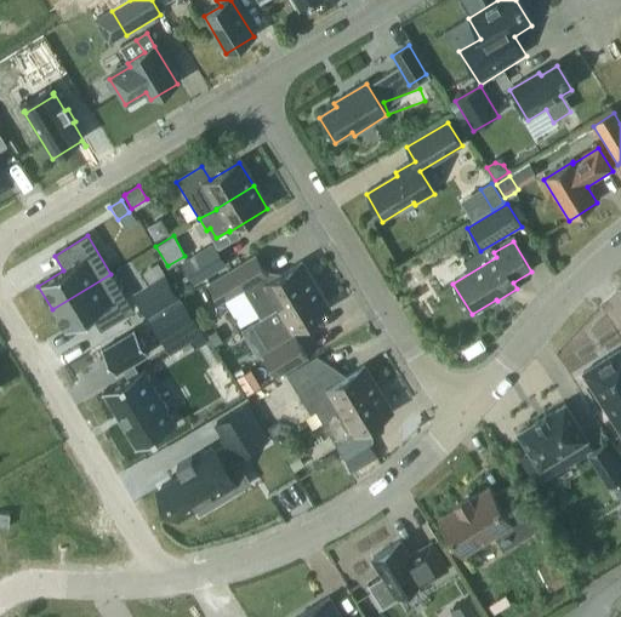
[(227,268),(214,245),(183,264),(195,286),(227,268)]
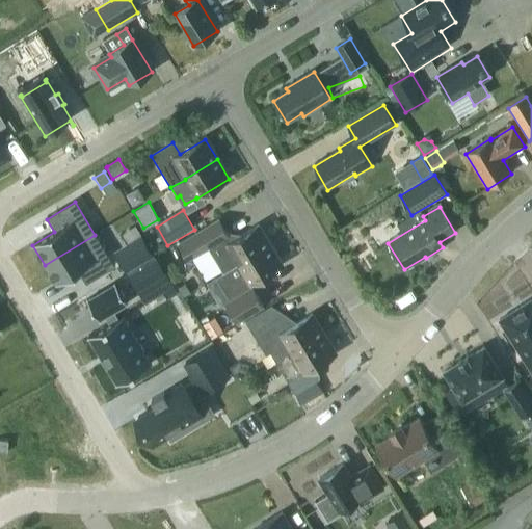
[(208,249),(223,275),(270,247),(258,227),(228,244),(224,239),(228,237),(218,221),(179,244),(189,261),(208,249)]
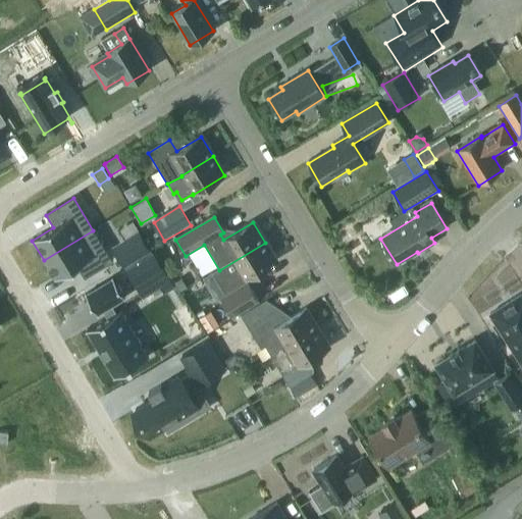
[(93,230),(44,260),(56,279),(76,266),(85,279),(113,262),(93,230)]
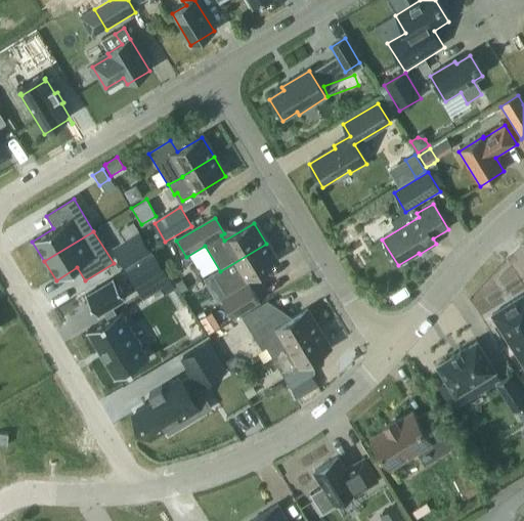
[(151,252),(142,236),(116,253),(125,268),(151,252)]
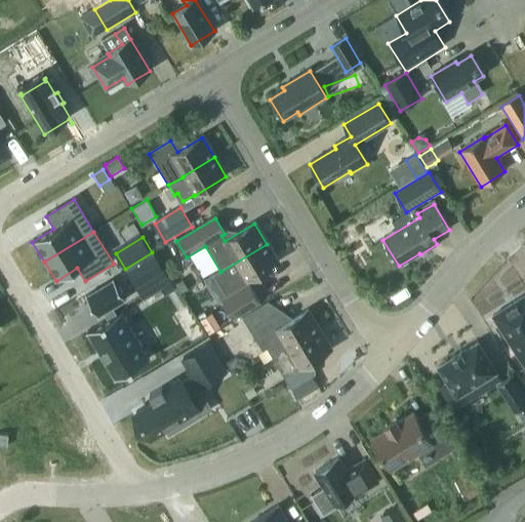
[(267,244),(221,272),(212,277),(226,299),(223,302),(233,319),(259,304),(246,282),(278,263),(267,244)]
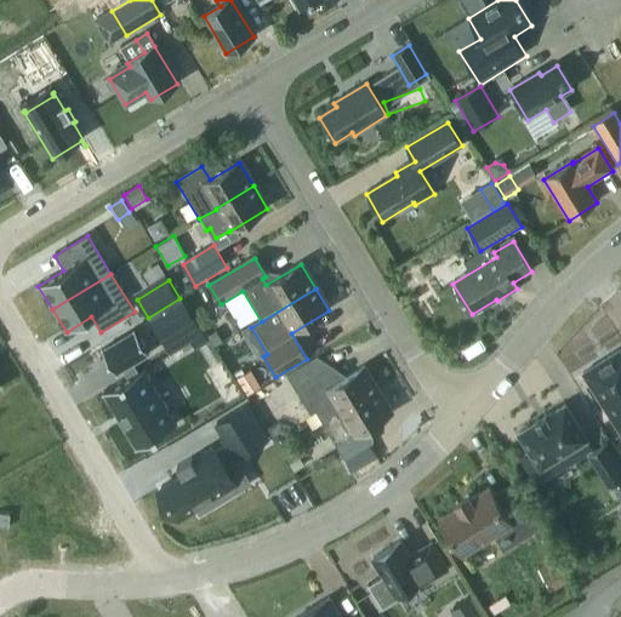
[(183,331),(191,342),(204,335),(183,301),(151,321),(164,343),(183,331)]
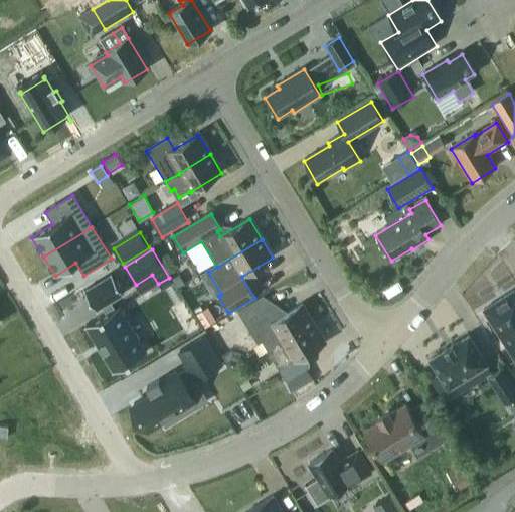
[(112,276),(84,292),(96,311),(103,307),(107,314),(86,326),(114,373),(146,353),(119,307),(114,310),(110,303),(123,294),(112,276)]
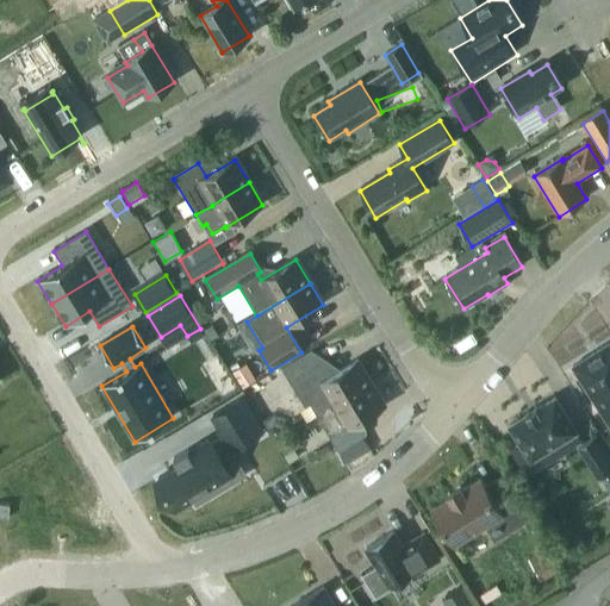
[(609,344),(572,369),(609,429),(609,344)]
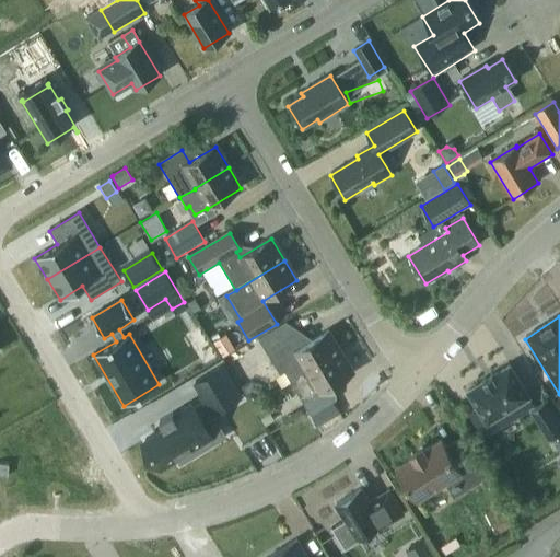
[(283,373),(290,383),(340,352),(327,332),(300,349),(293,336),(266,352),(279,375),(283,373)]
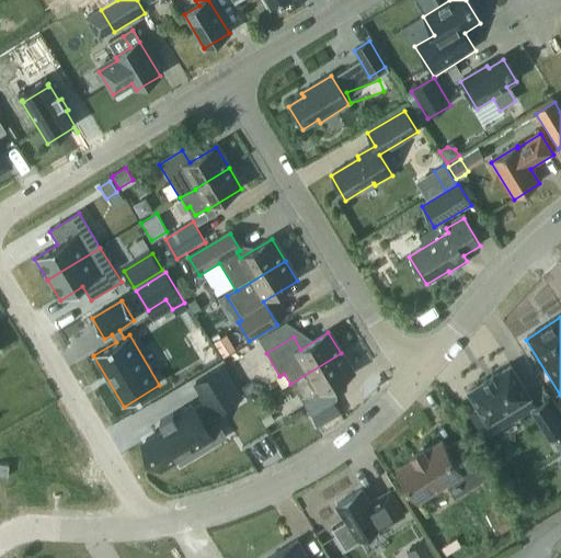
[(226,337),(214,345),(224,360),(236,352),(226,337)]
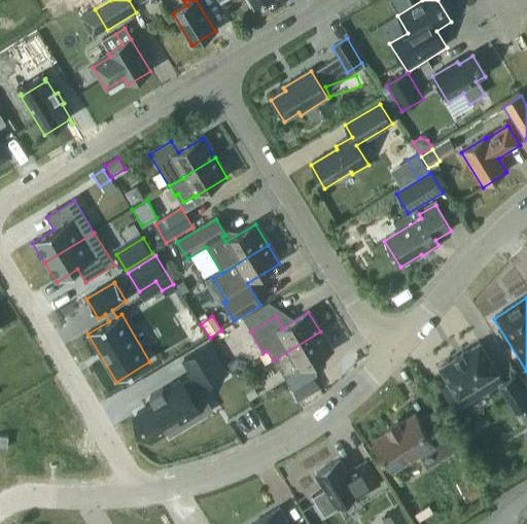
[(320,332),(273,360),(291,391),(313,379),(306,368),(331,352),(320,332)]
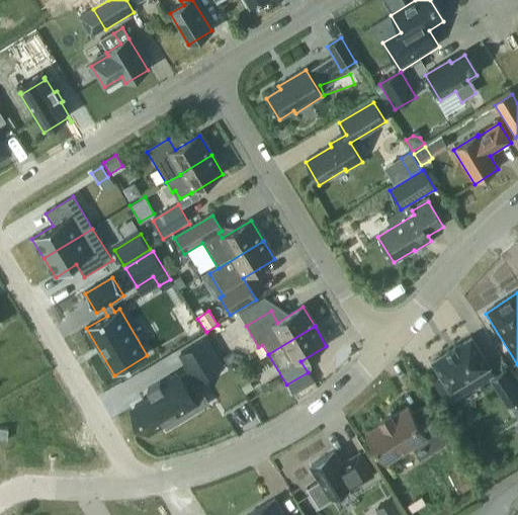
[(446,352),(446,354),(432,363),(441,378),(450,393),(489,368),(470,339),(455,349),(454,347),(446,352)]
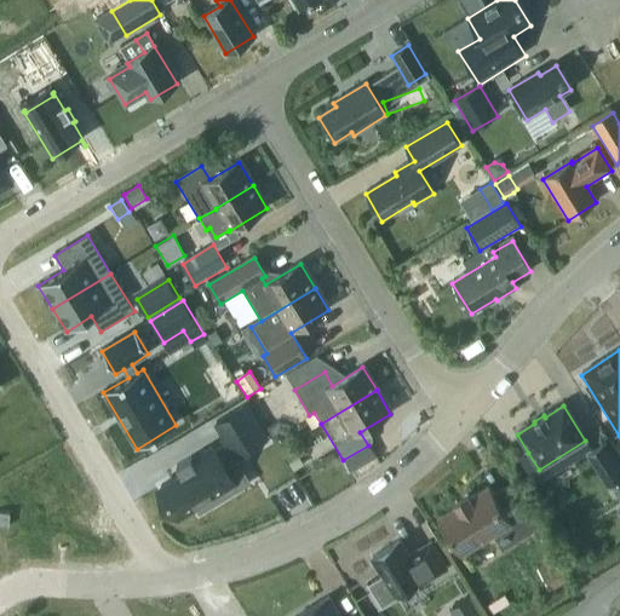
[(182,475),(160,488),(178,517),(196,506),(211,498),(233,484),(222,466),(236,458),(237,459),(265,442),(245,407),(216,424),(228,444),(213,453),(212,452),(193,462),(190,459),(176,467),(177,468),(178,468),(182,475)]
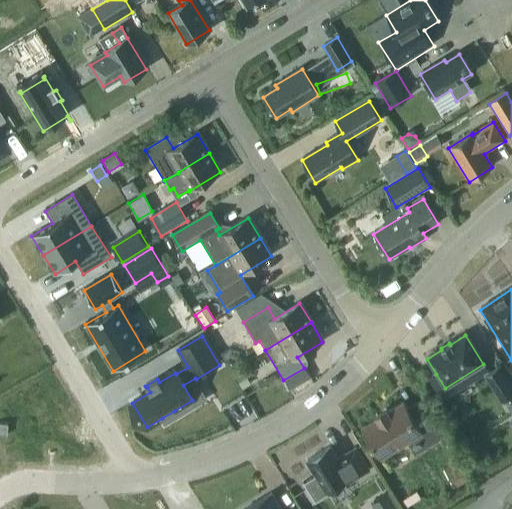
[(216,338),(210,341),(217,353),(223,349),(216,338)]
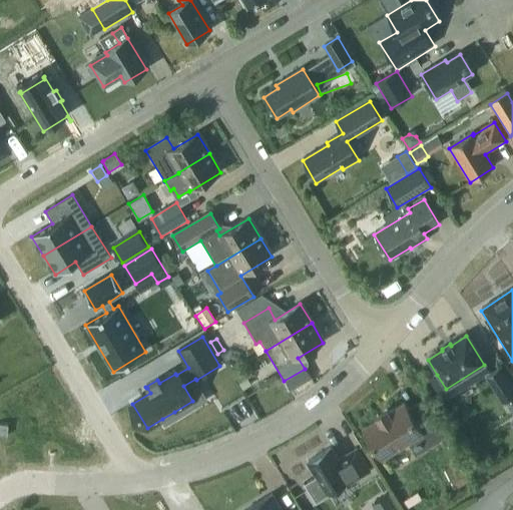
[(241,367),(231,373),(238,385),(249,379),(241,367)]
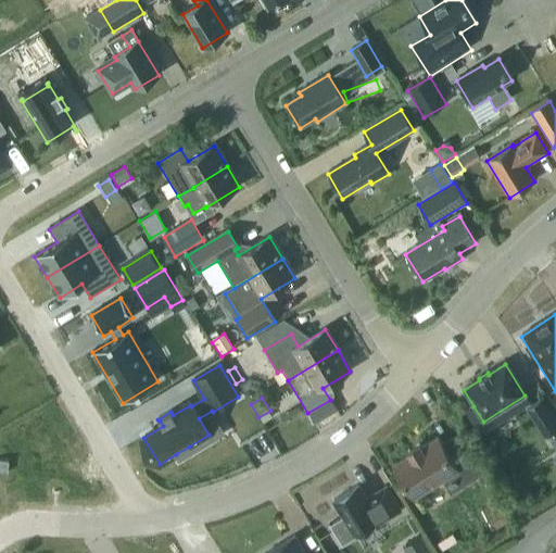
[(555,419),(542,398),(526,409),(545,439),(547,438),(555,450),(555,419)]
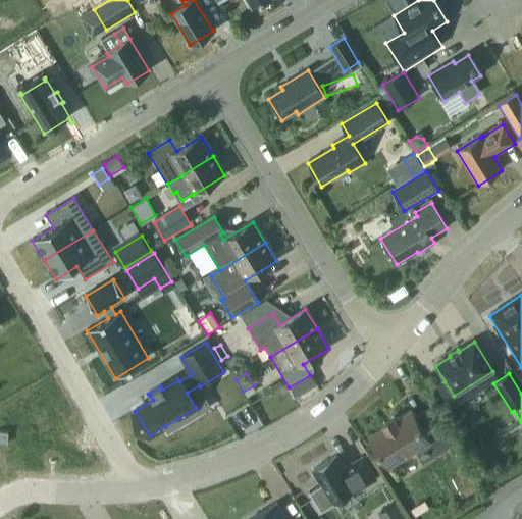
[(368,436),(387,468),(414,452),(422,465),(450,448),(435,425),(423,432),(410,411),(395,420),(394,418),(382,424),(384,427),(368,436)]
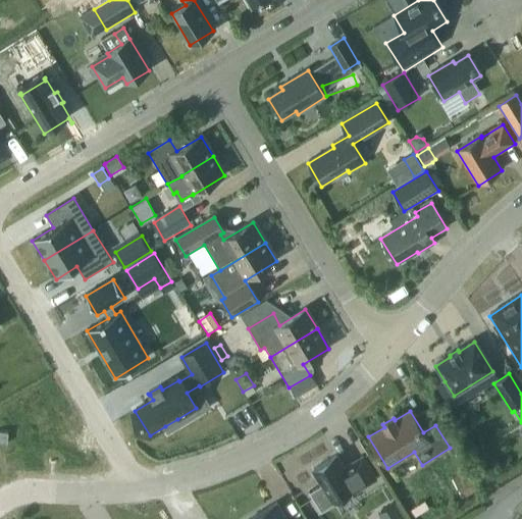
[(464,451),(456,456),(462,467),(470,462),(464,451)]
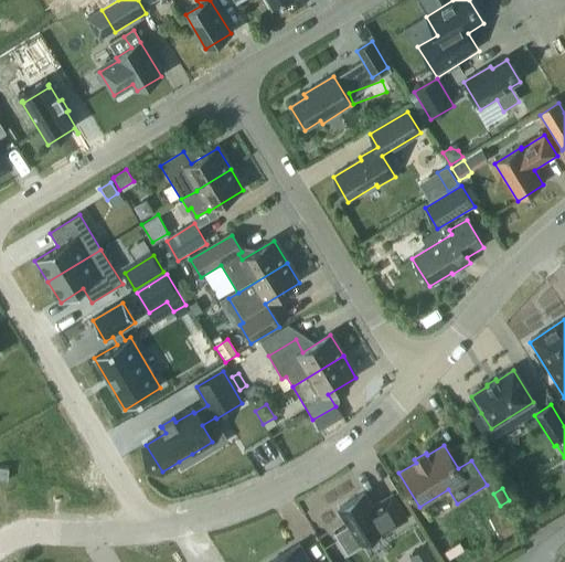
[(406,520),(392,496),(372,509),(363,495),(338,510),(359,544),(382,530),(384,534),(406,520)]
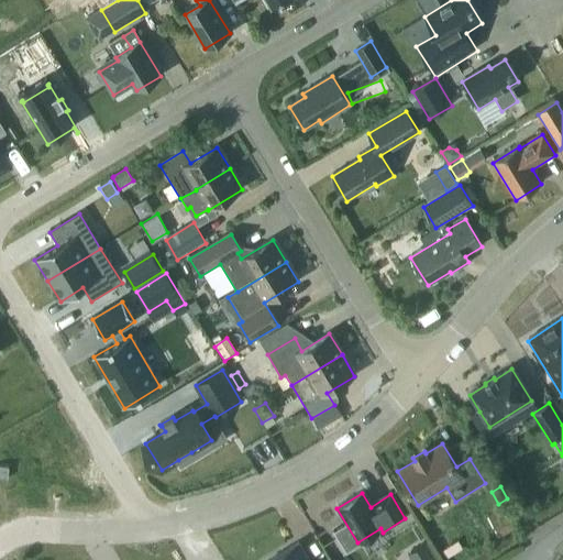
[(547,496),(536,504),(540,511),(551,504),(547,496)]
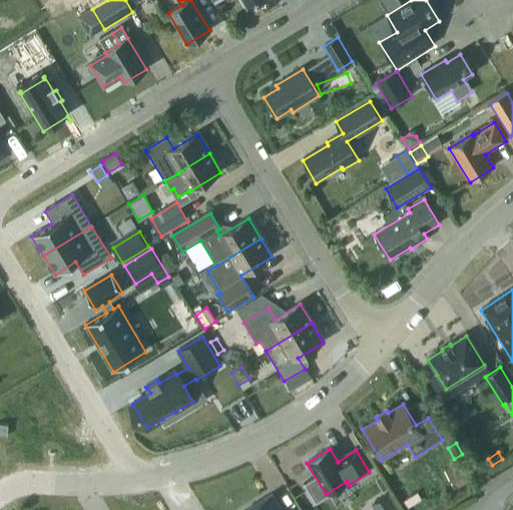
[(444,471),(455,489),(473,478),(462,461),(444,471)]
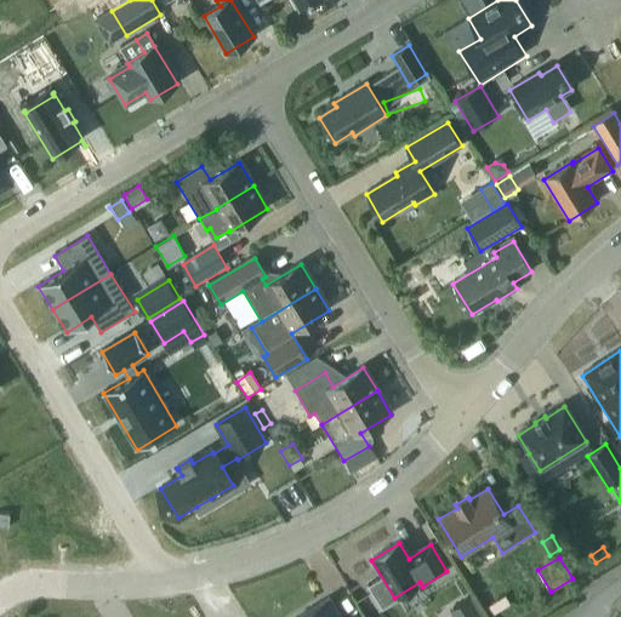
[(505,596),(488,606),(494,615),(511,605),(505,596)]
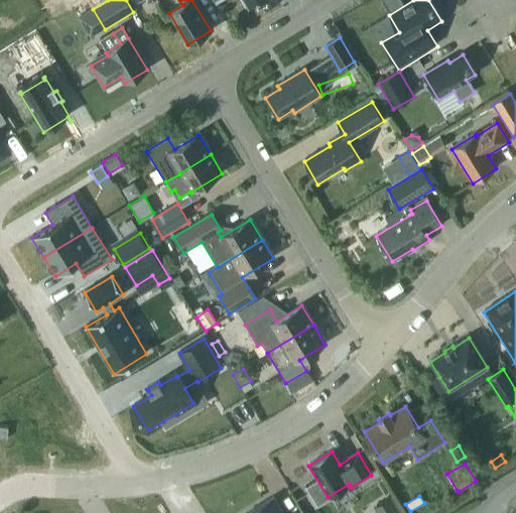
[(399,512),(390,498),(374,509),(376,512),(399,512)]
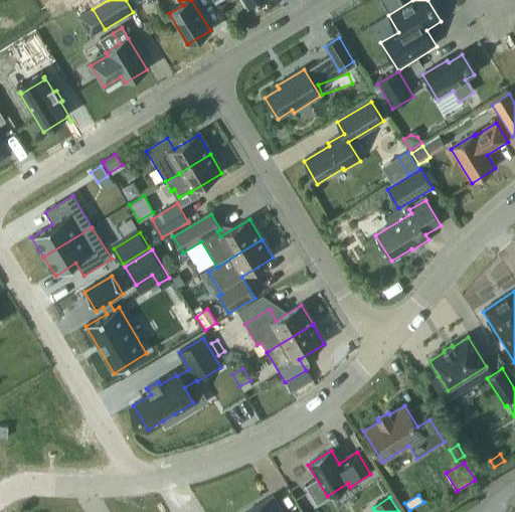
[(281,511),(273,498),(248,511),(281,511)]
